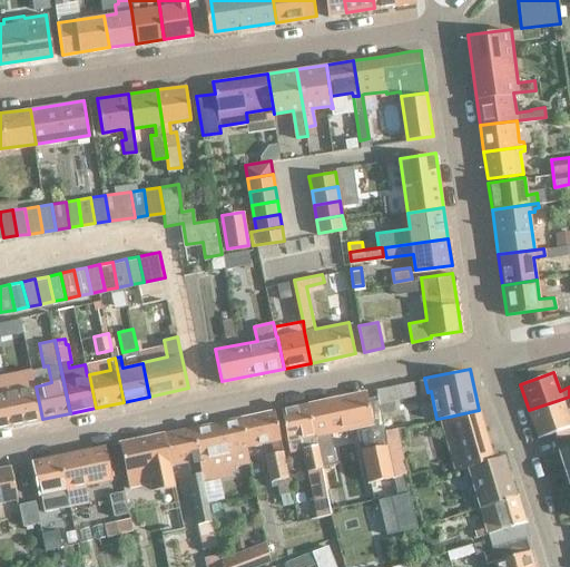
[(377,388),(379,393),(382,410),(397,407),(395,397),(416,392),(414,380),(377,388)]
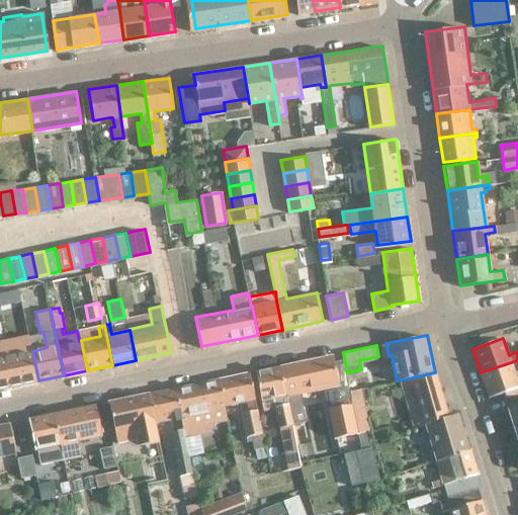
[(0,389),(38,380),(32,351),(0,357),(0,389)]
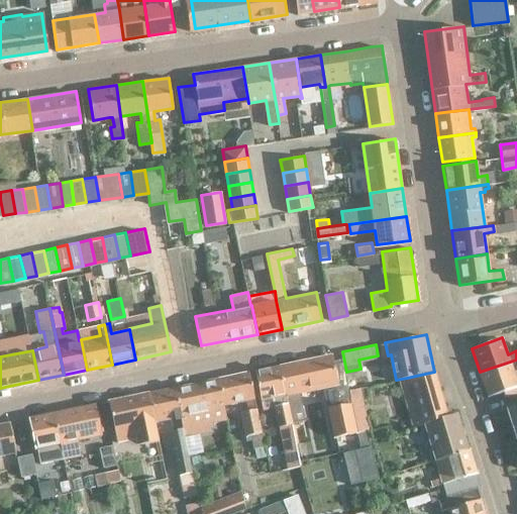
[(339,382),(334,358),(333,354),(282,365),(287,393),(293,422),(307,419),(301,390),(337,382),(339,382)]
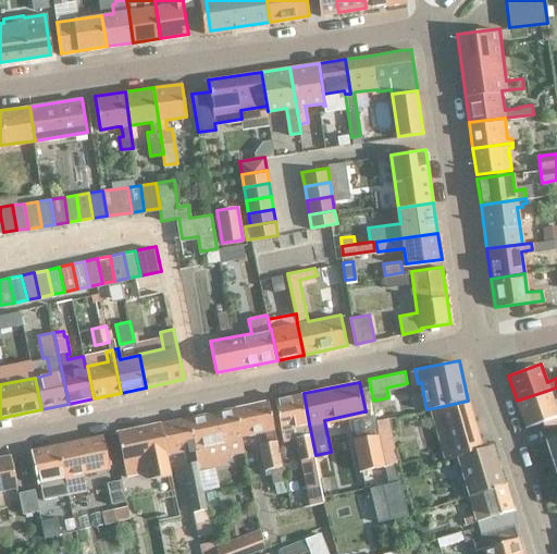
[(556,413),(549,390),(517,401),(525,427),(542,421),(544,427),(556,422),(556,413)]
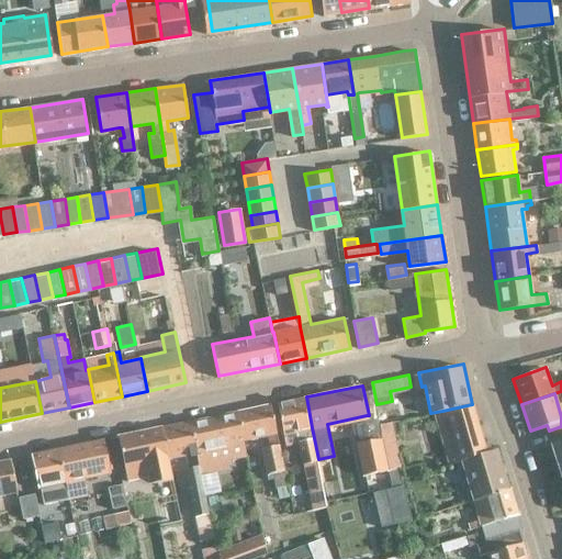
[(312,427),(306,397),(278,403),(284,433),(312,427)]
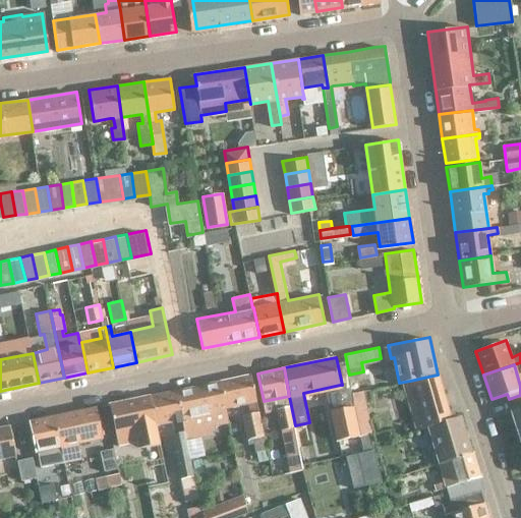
[(220,381),(226,407),(257,401),(252,375),(220,381)]
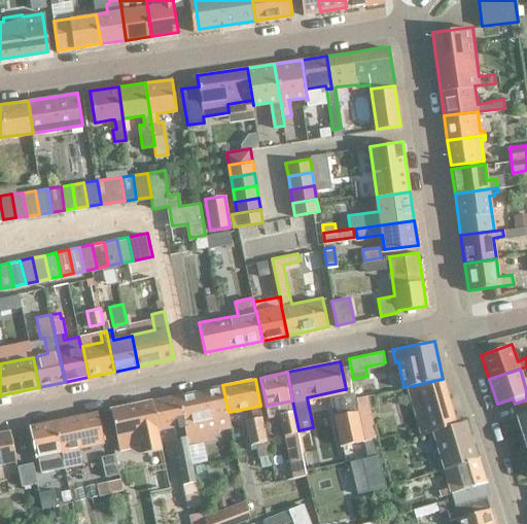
[(445,379),(443,379),(415,385),(420,403),(428,432),(434,430),(445,469),(459,465),(459,463),(480,456),(479,456),(477,456),(466,420),(457,422),(449,394),(445,379)]
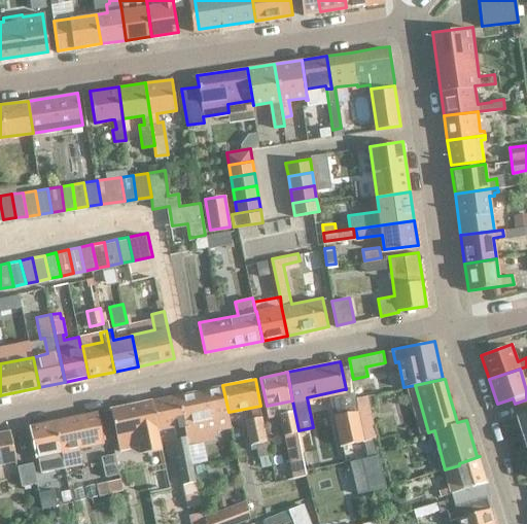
[(229,412),(222,385),(179,394),(184,423),(187,439),(232,429),(229,412)]
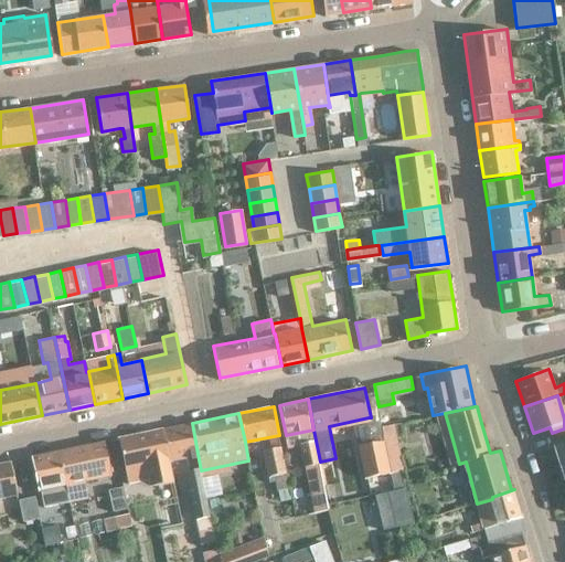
[(188,470),(203,548),(216,544),(201,470),(198,454),(192,423),(164,428),(171,460),(190,456),(192,465),(190,466),(191,470),(188,470)]
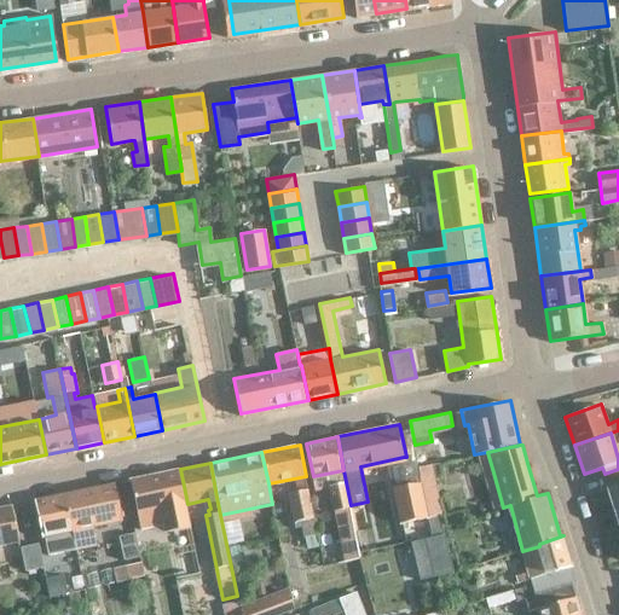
[(431,464),(416,468),(420,482),(426,517),(441,514),(431,464)]
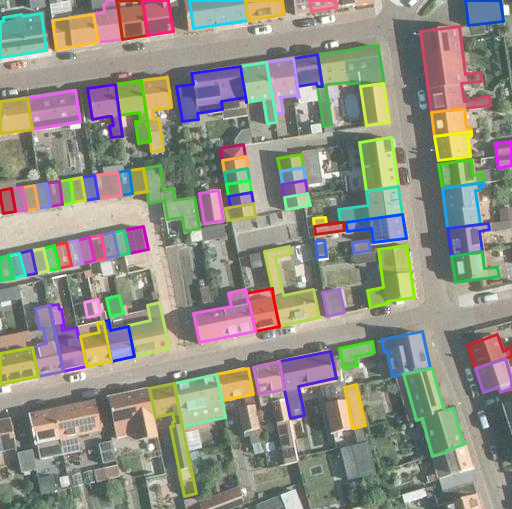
[(149,388),(109,396),(117,435),(127,433),(135,432),(137,440),(157,436),(159,435),(155,417),(149,388)]
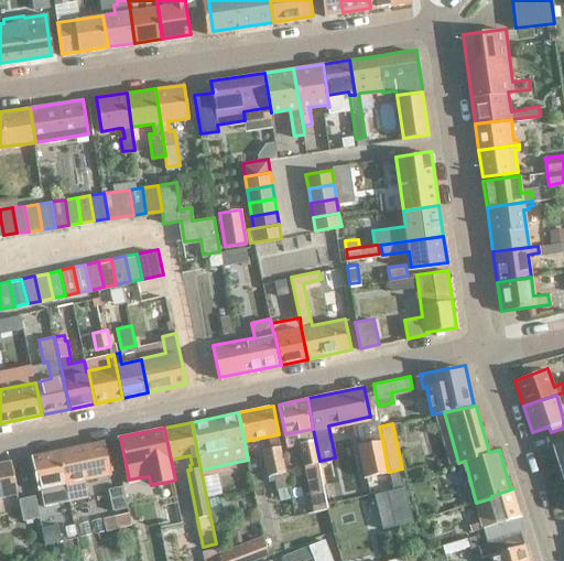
[(88,497),(85,479),(112,473),(106,440),(61,450),(67,483),(71,500),(88,497)]
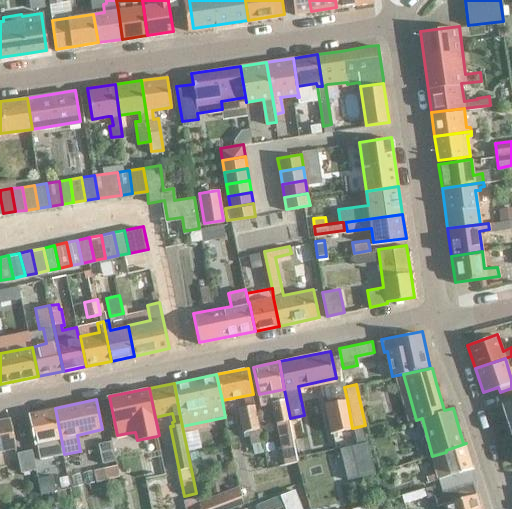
[(283,456),(297,453),(285,399),(271,403),(283,456)]
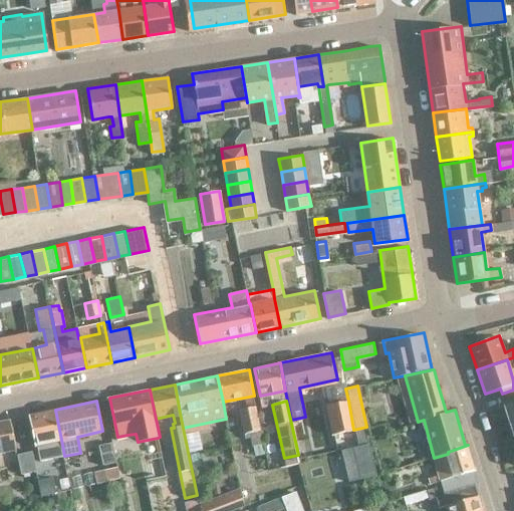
[(348,401),(329,405),(334,433),(335,433),(353,430),(348,401)]
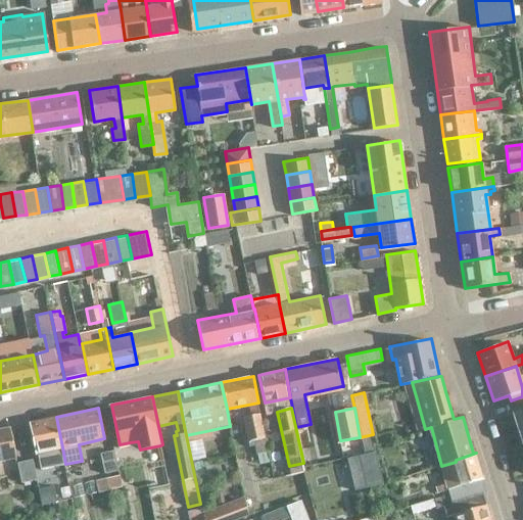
[(522,409),(512,414),(520,437),(522,436),(522,409)]
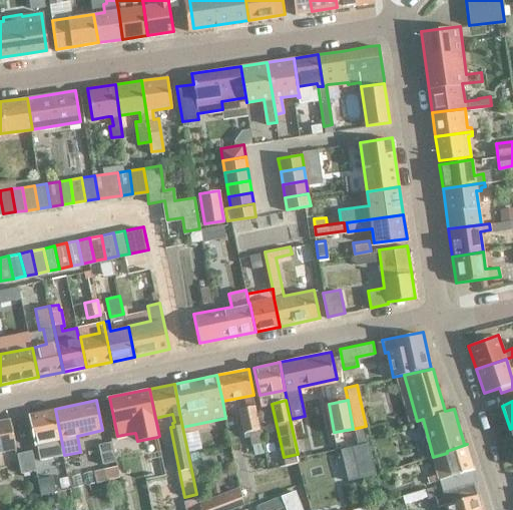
[(252,456),(264,454),(254,406),(237,409),(242,432),(247,431),(252,456)]
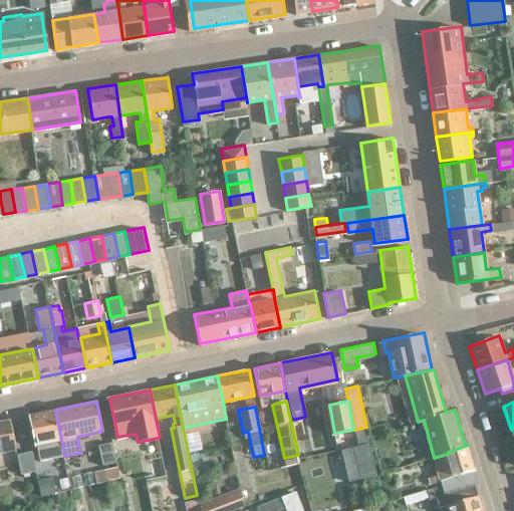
[(61,440),(55,410),(31,415),(37,445),(61,440)]
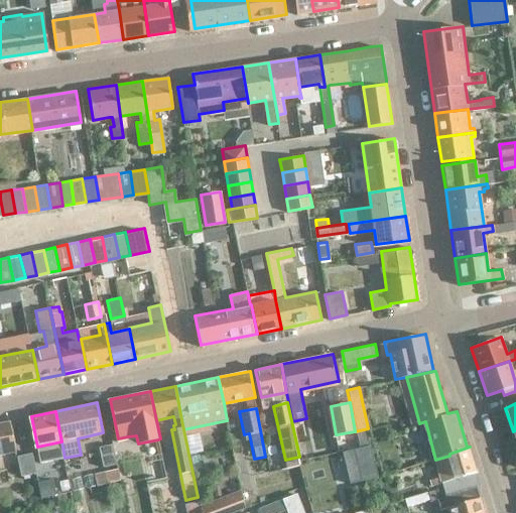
[(0,422),(0,454),(17,451),(11,420),(0,422)]
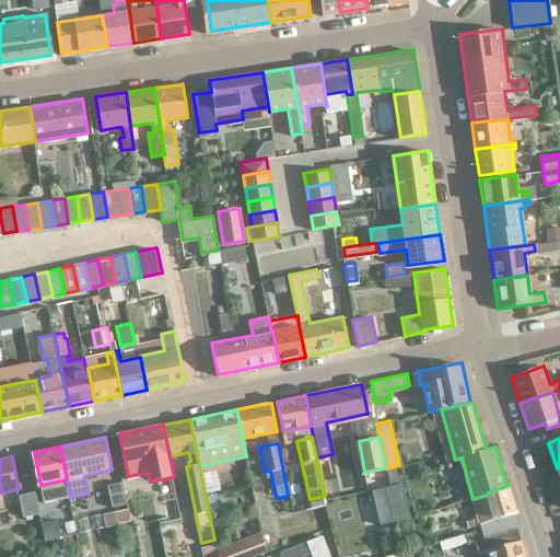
[(127,476),(130,496),(143,494),(139,474),(128,476),(127,476)]
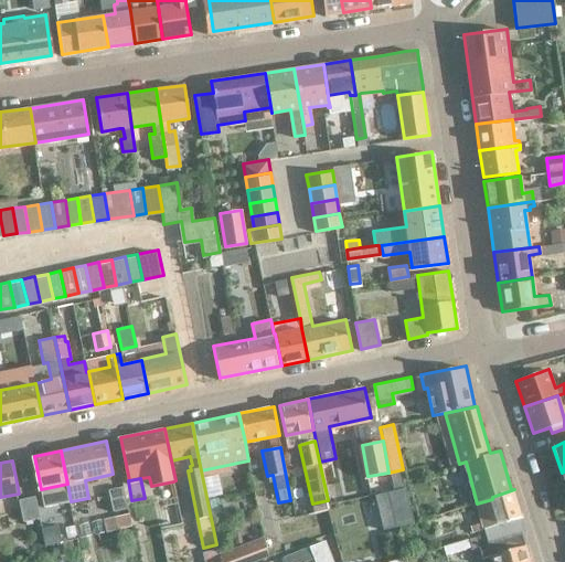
[(405,484),(387,488),(396,523),(414,519),(405,484)]
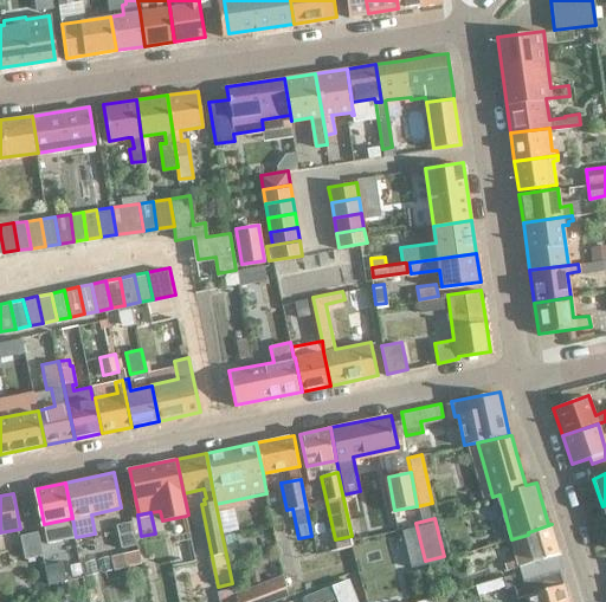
[(524,582),(560,571),(563,570),(552,524),(528,532),(528,535),(511,539),(517,558),(507,562),(508,568),(520,564),(524,582)]
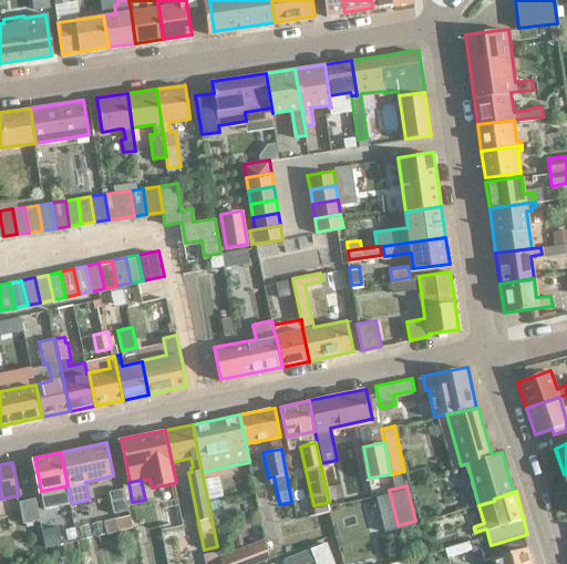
[(54,545),(44,496),(35,499),(45,547),(54,545)]
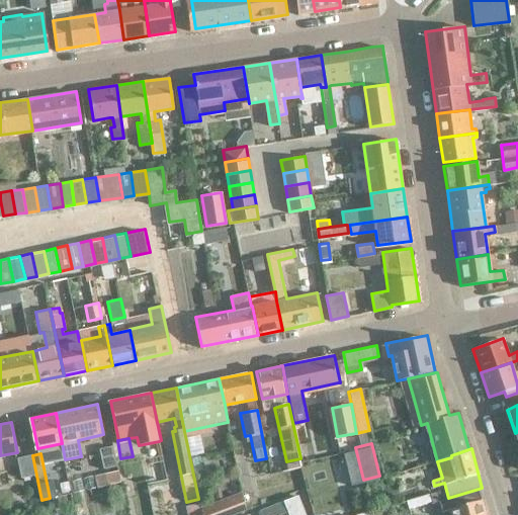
[(97,487),(120,482),(117,470),(95,476),(97,487)]
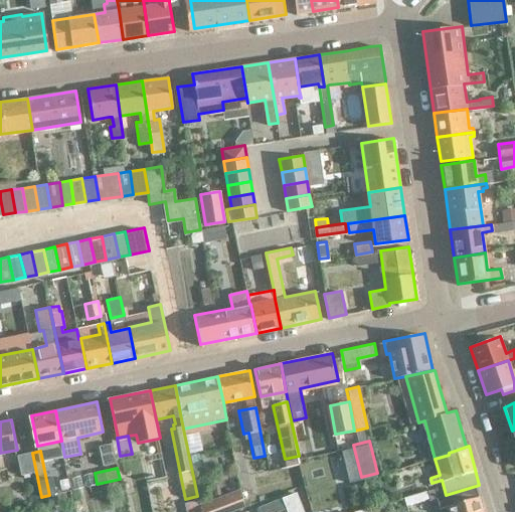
[(441,507),(449,505),(450,511),(483,511),(476,486),(446,495),(438,497),(441,507)]
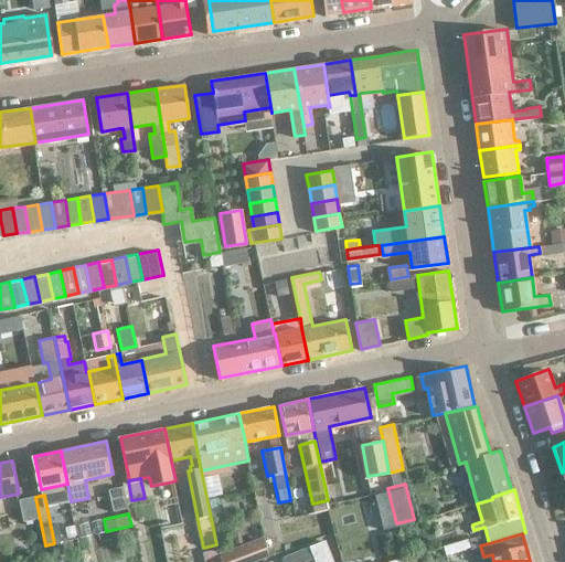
[(263,537),(219,554),(220,561),(252,561),(267,557),(263,537)]
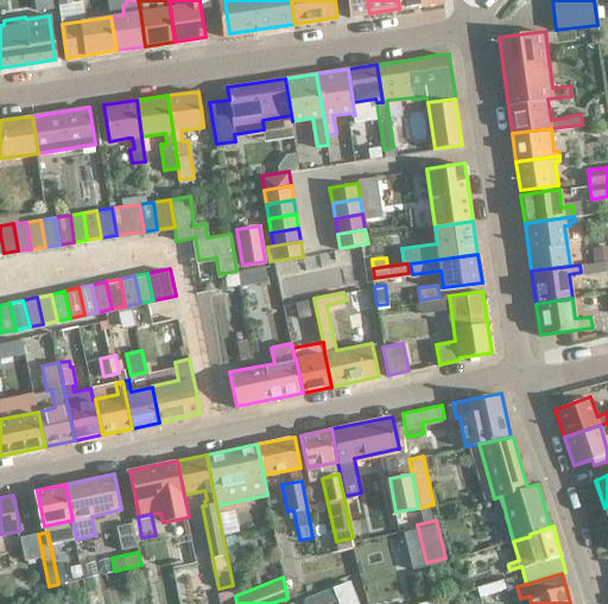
[(339,603),(359,603),(350,582),(304,599),(305,603),(327,603),(337,601),(339,603)]
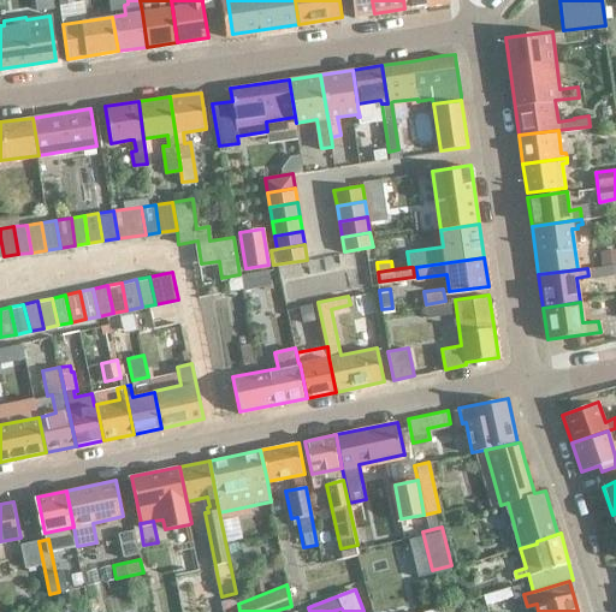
[(220,601),(223,611),(238,611),(236,599),(220,601)]
